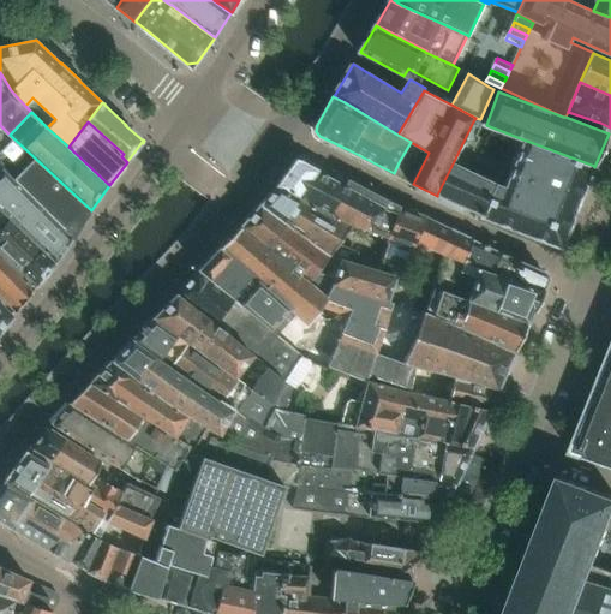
[(0,147),(11,136),(0,125),(0,147)]
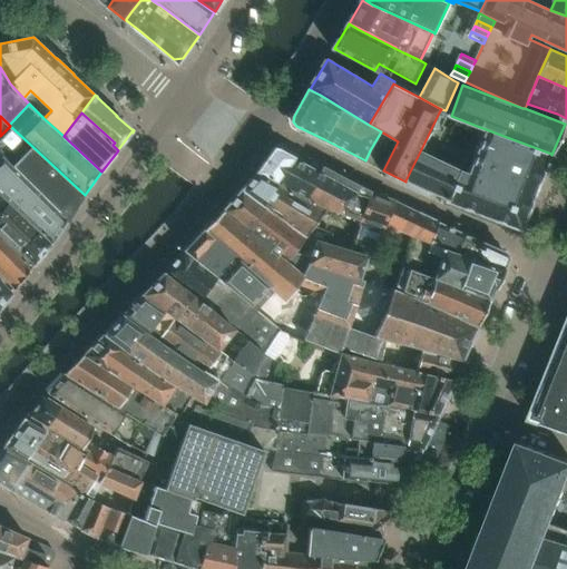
[(85,195),(10,126),(0,136),(0,151),(69,219),(85,195)]
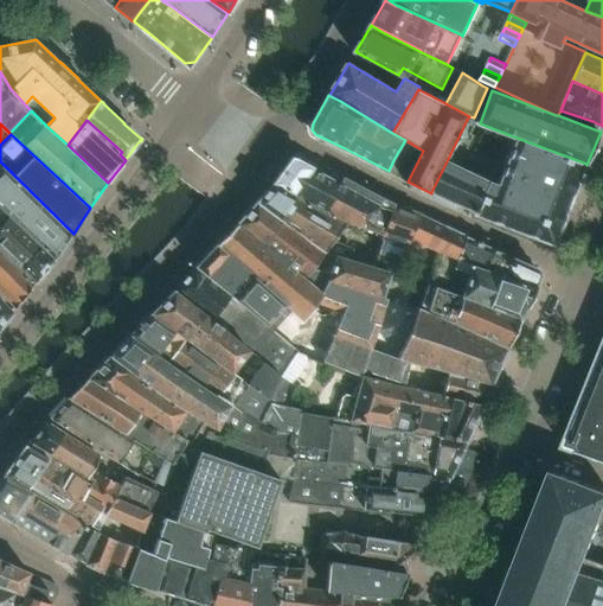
[(555,243),(587,164),(507,134),(489,178),(448,159),(431,192),(476,211),(555,243)]
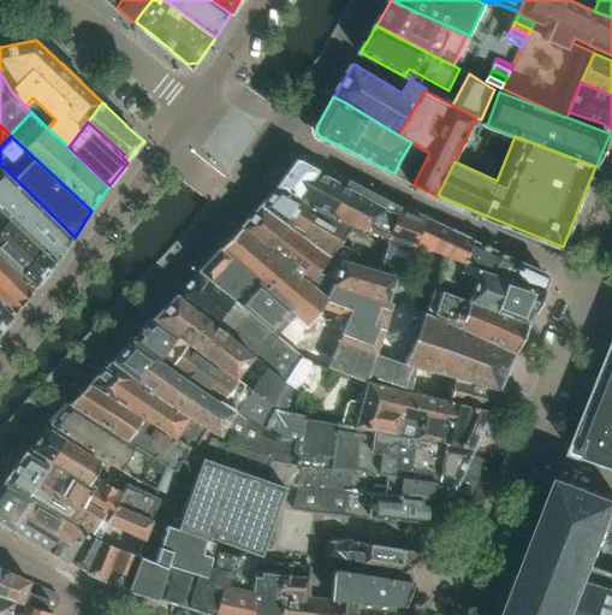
[(348,187),(351,179),(307,154),(301,155),(298,159),(299,160),(348,187)]
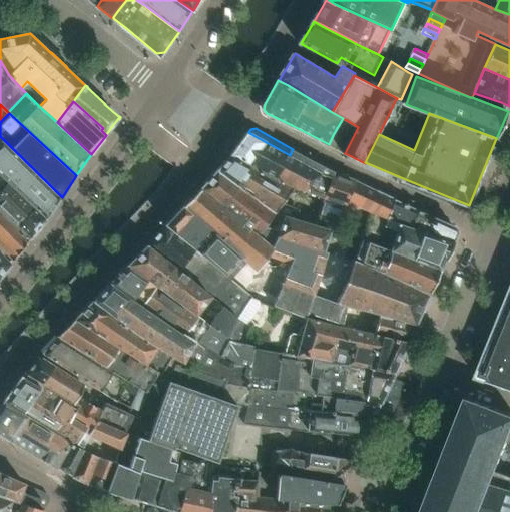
[(294,188),(324,197),(335,172),(293,150),(290,155),(249,133),(232,155),(294,188)]
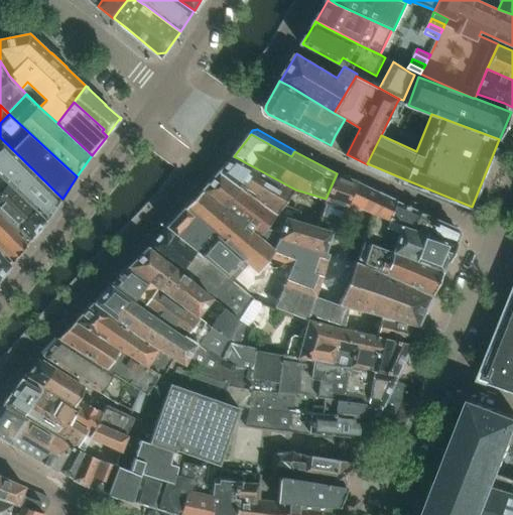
[(0,173),(48,220),(61,200),(0,138),(0,173)]
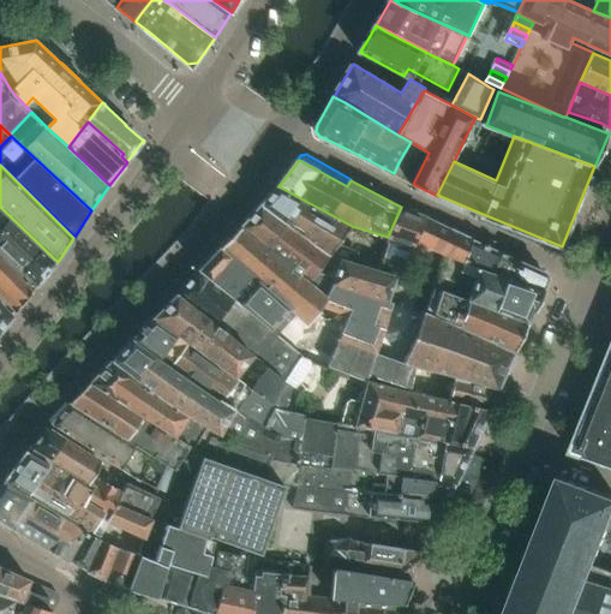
[(342,258),(355,262),(359,250),(340,244),(352,226),(279,186),(263,204),(331,255),(342,258)]
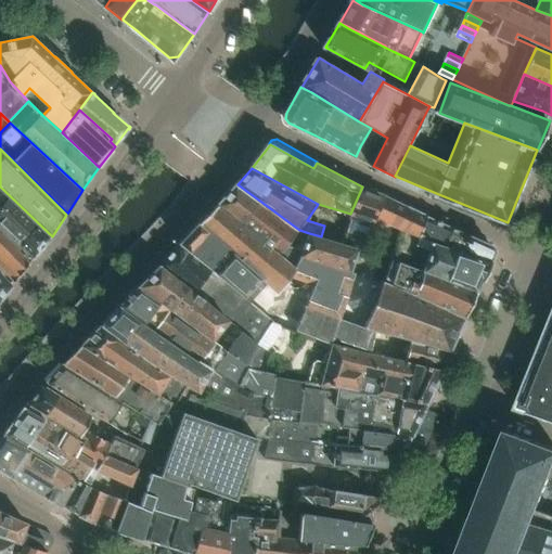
[(276,297),(291,301),(308,308),(342,320),(357,273),(351,271),(360,248),(321,236),(299,230),(238,184),(220,204),(228,211),(297,269),(276,297)]
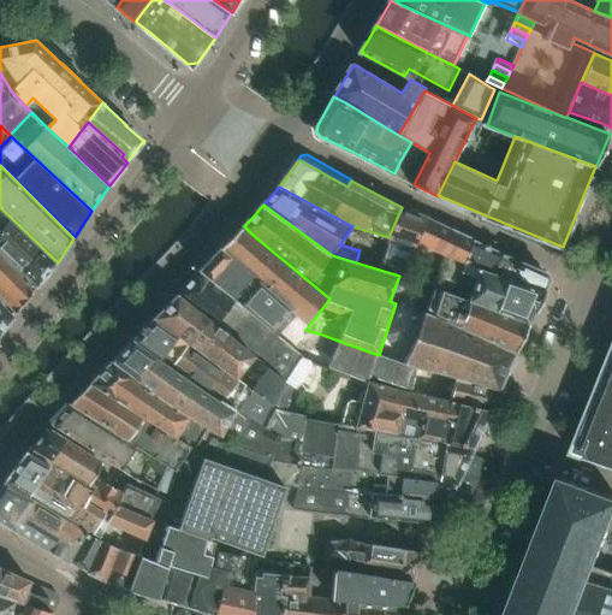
[(0,247),(35,283),(39,285),(58,262),(0,207),(0,247)]
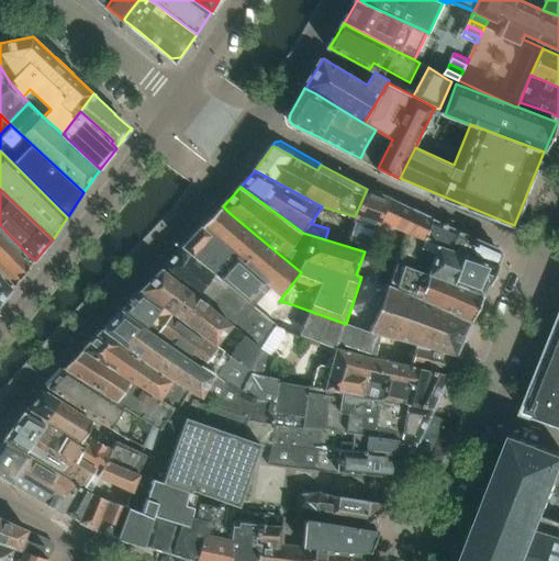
[(377,236),(382,224),(388,210),(392,200),(367,189),(355,216),(354,221),(357,222),(354,228),(355,228),(354,232),(376,239),(377,236)]
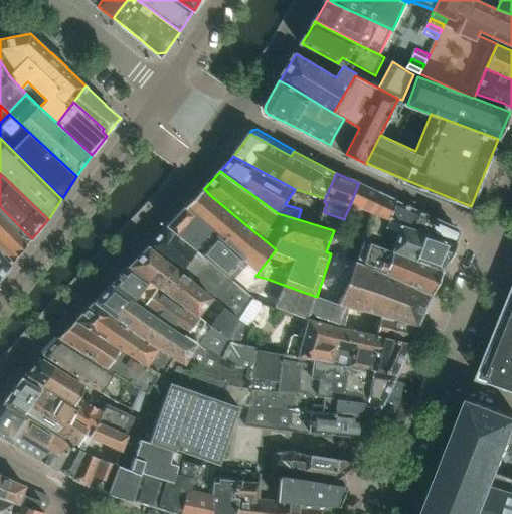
[(369,212),(378,192),(359,183),(355,192),(350,205),(369,212)]
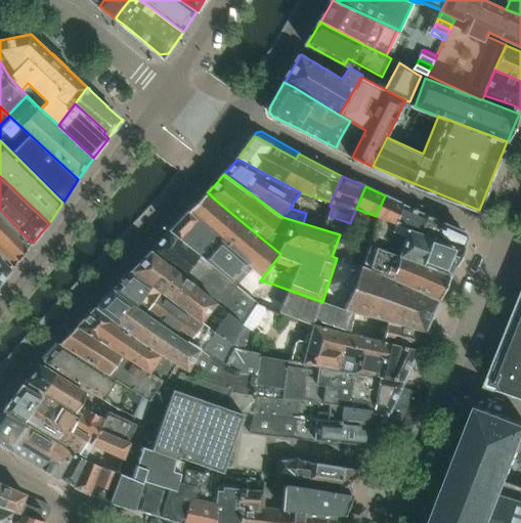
[(207,193),(189,211),(249,263),(245,267),(260,280),(280,254),(214,201),(207,193)]
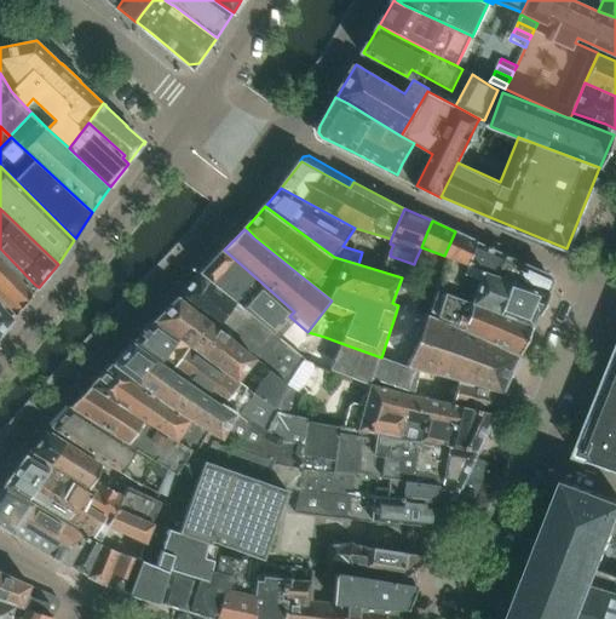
[(444,256),(448,257),(468,265),(478,241),(455,231),(444,256)]
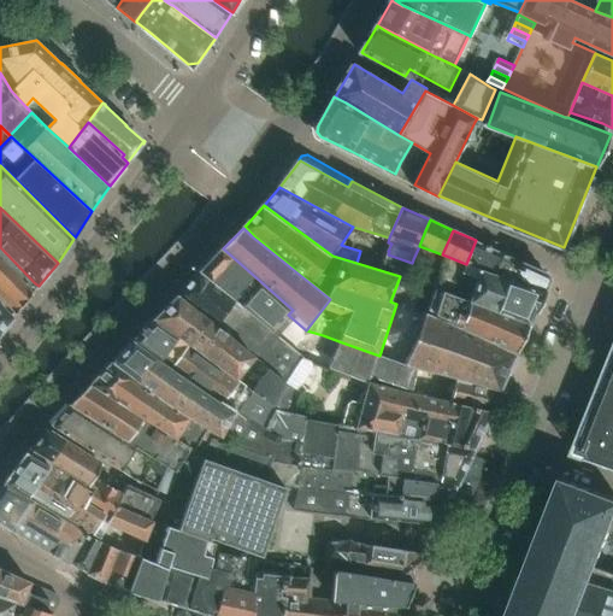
[(478,268),(481,269),(488,271),(497,251),(476,240),(466,264),(478,268)]
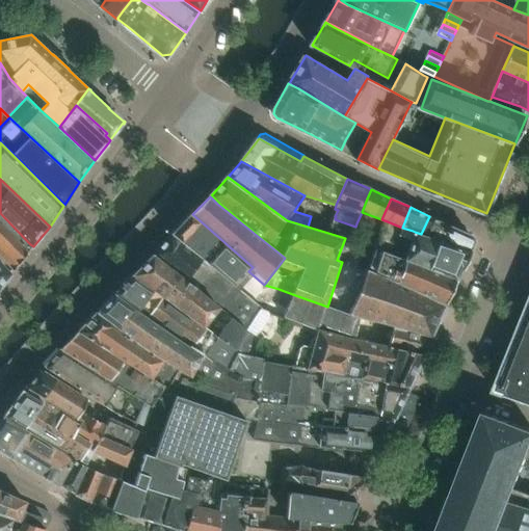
[(30,244),(0,213),(0,255),(16,270),(32,247),(30,244)]
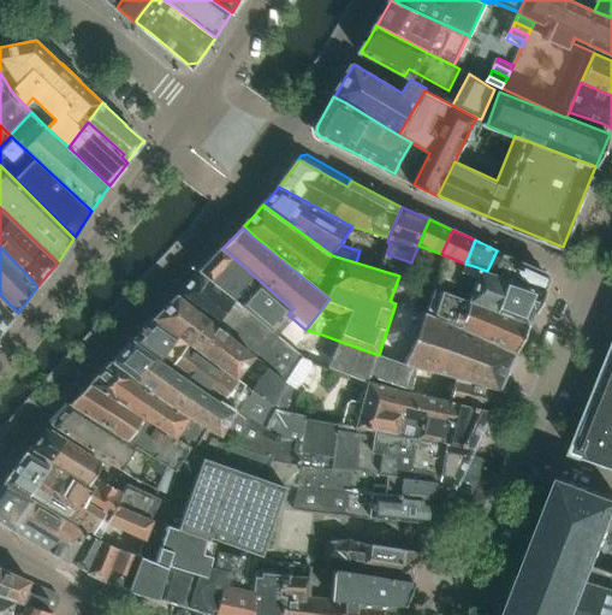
[(313,349),(307,360),(330,370),(331,368),(366,380),(369,382),(369,380),(372,376),(379,355),(342,342),(322,335),(306,330),(287,314),(292,309),(223,248),(202,271),(297,350),(303,342),(313,349)]
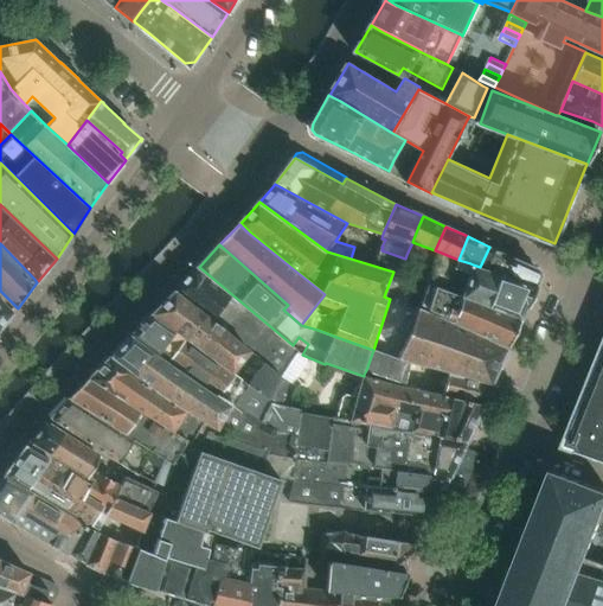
[(538,286),(541,275),(541,272),(539,269),(526,263),(489,247),(480,267),(538,286)]
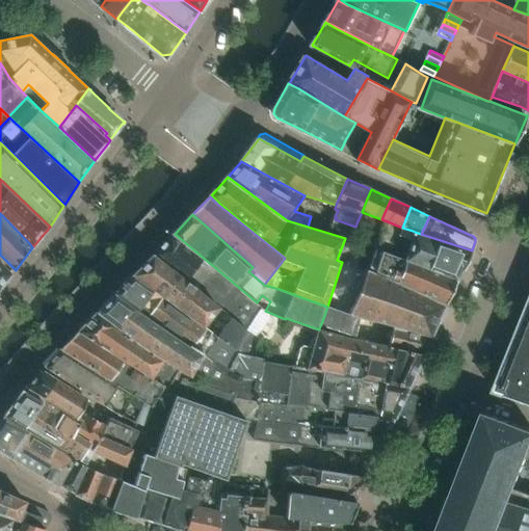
[(413,231),(402,228),(385,220),(375,248),(376,248),(377,248),(404,258),(413,234),(412,233),(413,231)]
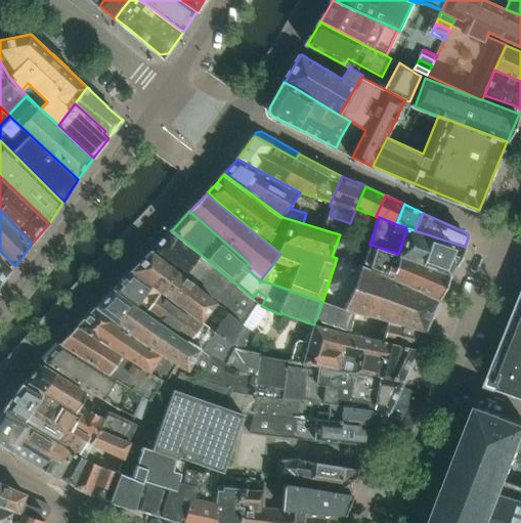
[(408,228),(406,227),(405,229),(406,230),(398,254),(451,273),(452,273),(457,264),(458,265),(465,247),(415,230),(408,228)]
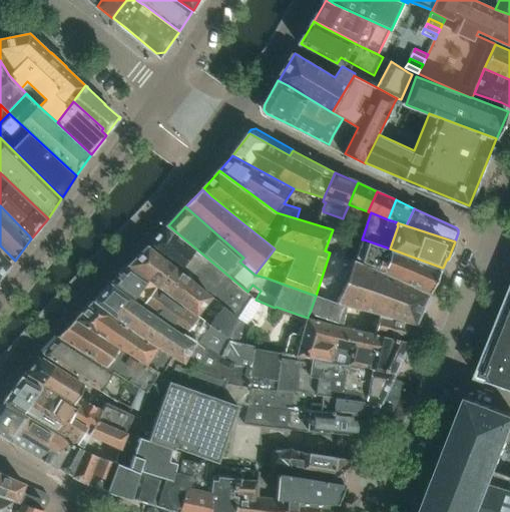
[(213,297),(224,306),(225,307),(241,320),(245,311),(252,299),(255,297),(247,292),(168,225),(149,245),(213,297)]
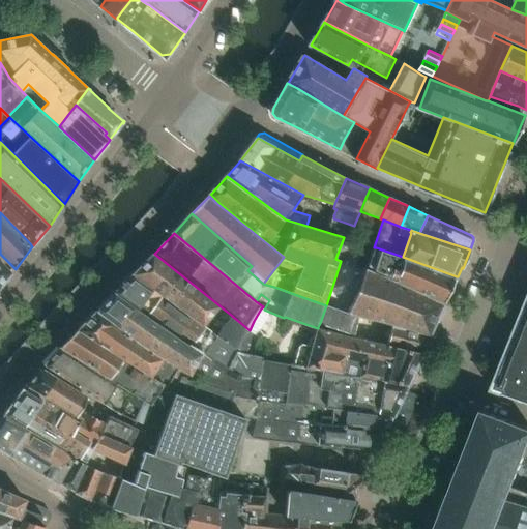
[(369,267),(445,301),(457,276),(403,257),(376,247),(375,247),(369,267)]
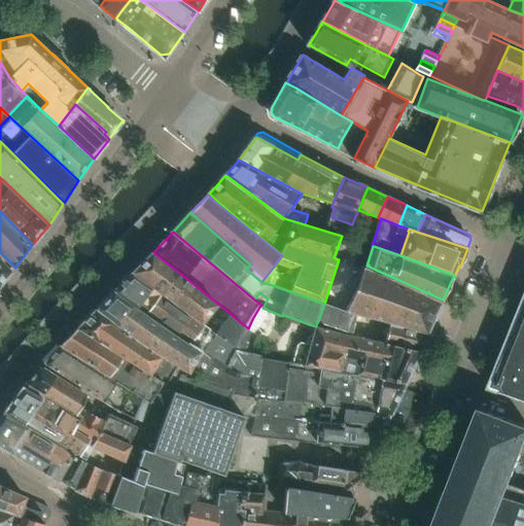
[(134,273),(203,324),(219,305),(153,252),(134,273)]
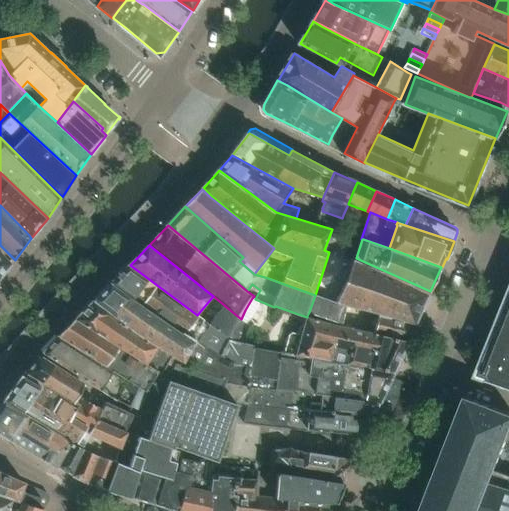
[(0,277),(12,263),(0,250),(0,277)]
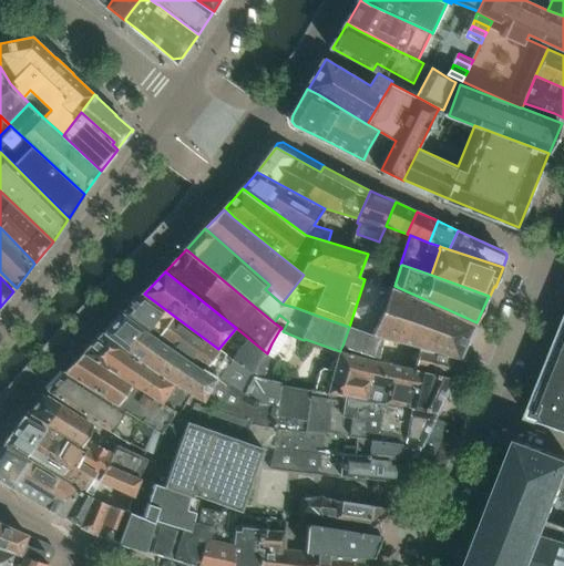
[(391,287),(380,284),(365,279),(349,327),(372,335),(386,338),(422,348),(461,358),(475,326),(391,287)]
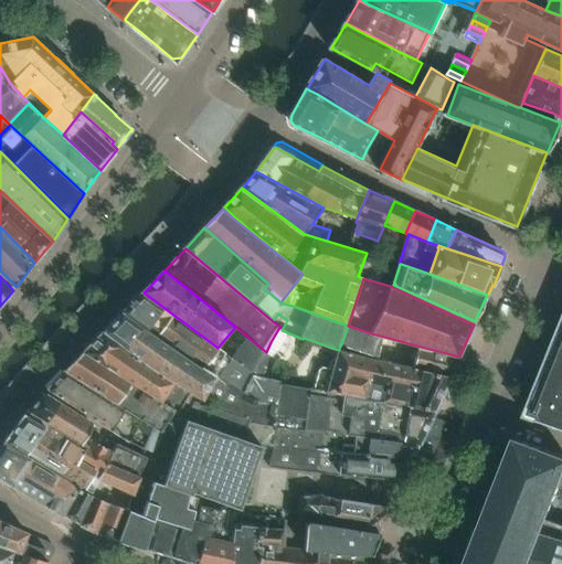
[(218,348),(144,293),(144,291),(124,312),(215,378),(216,374),(261,402),(274,404),(278,402),(284,383),(255,372),(234,358),(218,348)]
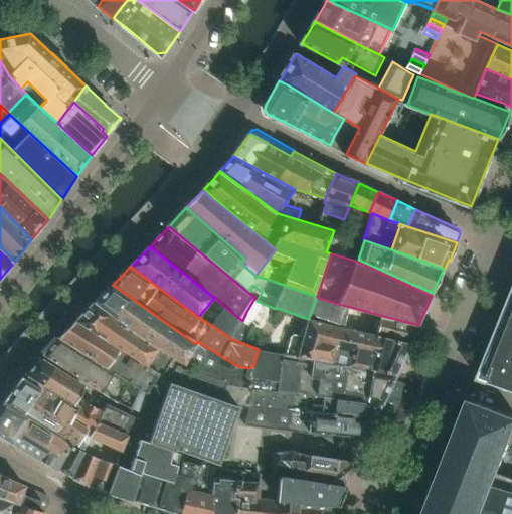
[(249,368),(237,366),(197,341),(196,344),(113,285),(96,303),(147,340),(160,349),(184,364),(185,364),(228,380),(227,383),(244,386),(249,368)]
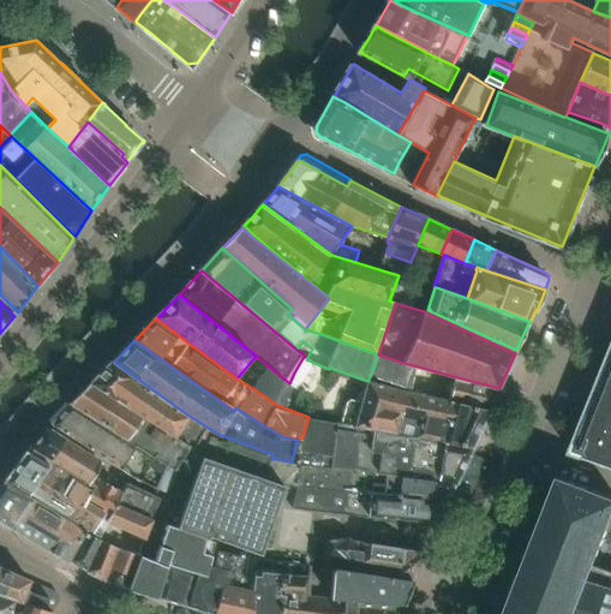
[(378,355),(371,375),(412,387),(418,367),(403,363),(378,355)]
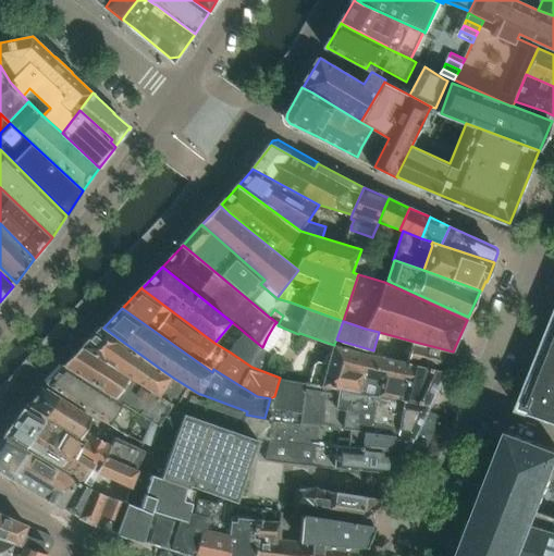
[(246,415),(247,411),(200,394),(199,394),(173,378),(159,368),(103,328),(84,347),(94,355),(159,395),(161,396),(172,403),(182,408),(181,412),(185,414),(260,440),(272,441),(273,440),(279,421),(265,418),(246,415)]
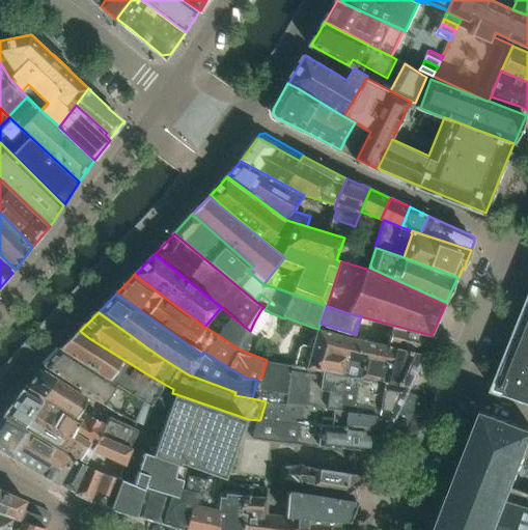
[(233,317),(220,336),(240,350),(250,331),(233,317)]
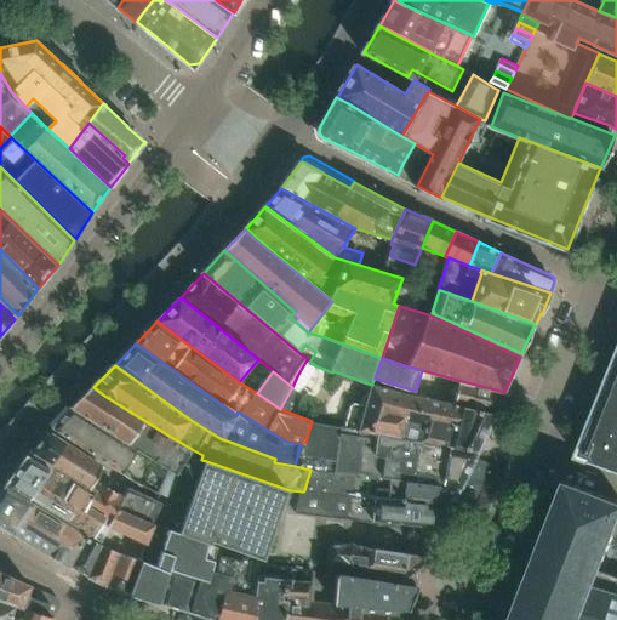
[(616,375),(613,382),(610,381),(598,409),(594,419),(583,445),(581,451),(580,456),(616,468),(616,375)]
